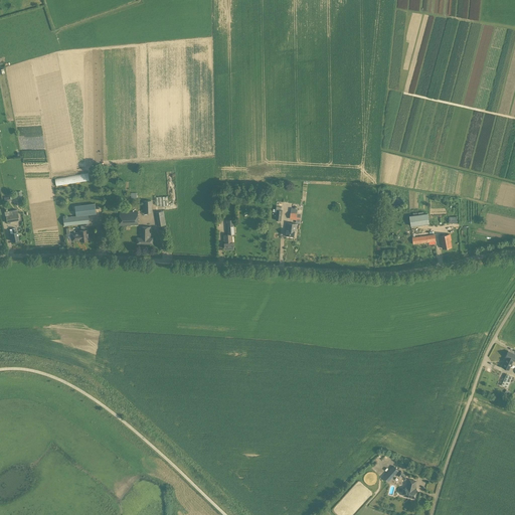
[(89,180),(88,173),(55,178),(56,185),(89,180)]
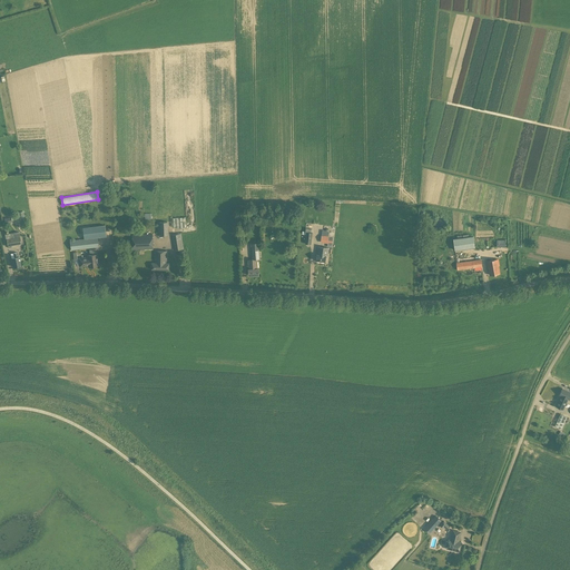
[(186,217),(172,218),(173,227),(176,227),(176,228),(187,227),(186,217)]
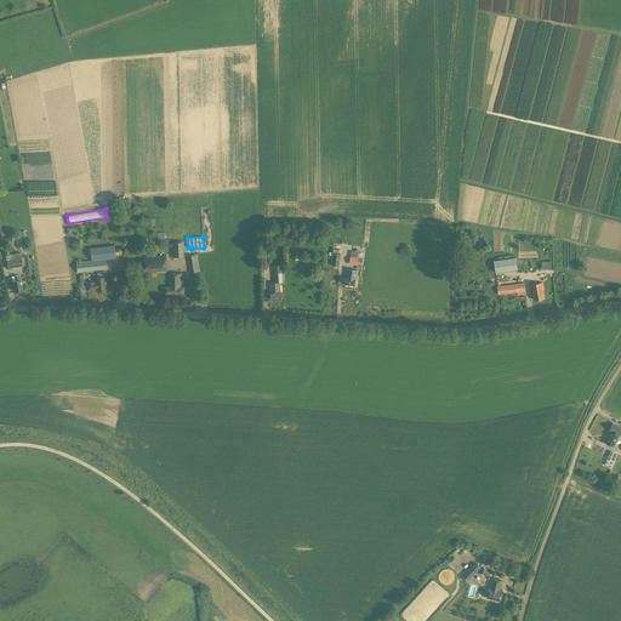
[(171,256),(183,256),(183,241),(171,241),(171,256)]
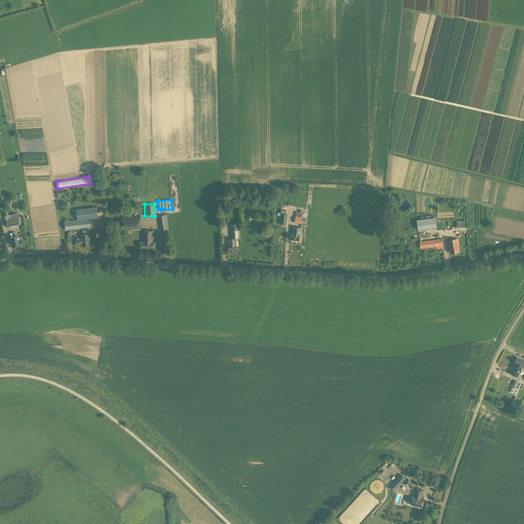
[(64,221),(66,229),(91,226),(90,218),(98,217),(96,207),(76,209),(78,220),(64,221)]
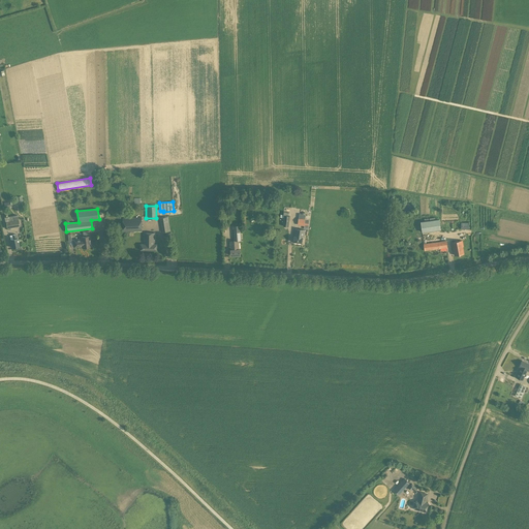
[(142,216),(123,218),(123,231),(142,230),(142,216)]
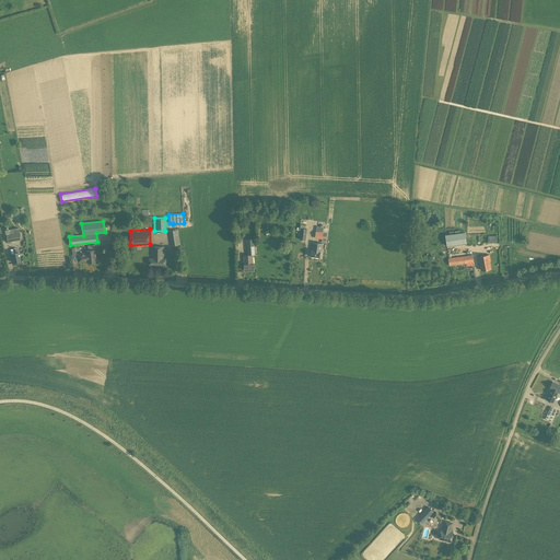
[(181,245),(178,230),(170,231),(172,246),(181,245)]
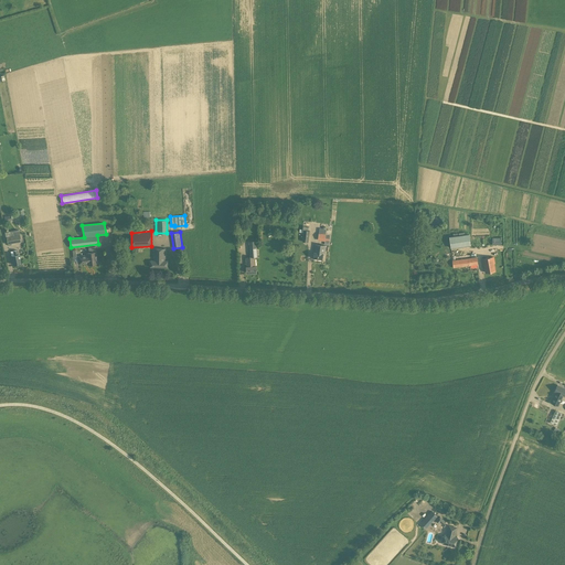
[(8,244),(21,242),(19,234),(6,236),(8,244)]
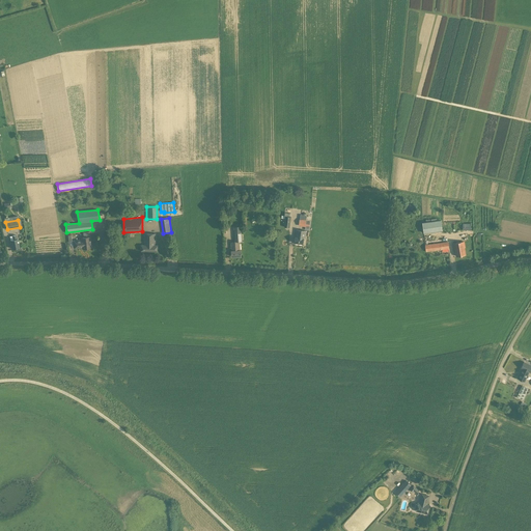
[(423,233),(442,230),(441,220),(422,223),(423,233)]
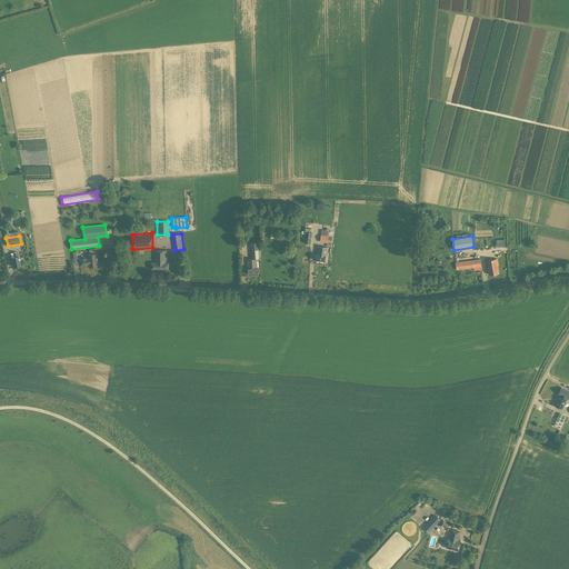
[(328,247),(317,246),(316,260),(325,261),(325,255),(327,256),(328,247)]
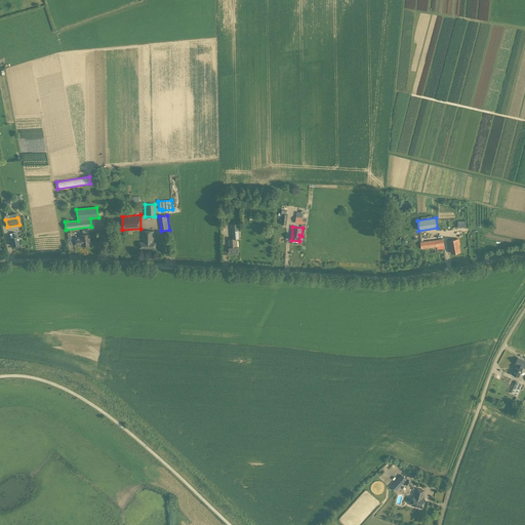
[(81,235),(81,237),(82,244),(82,246),(90,245),(89,234),(88,229),(82,230),(83,233),(85,233),(85,235),(81,235)]
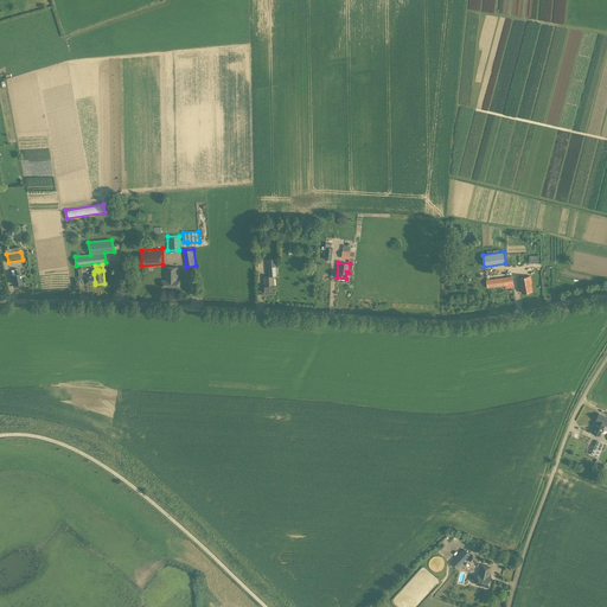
[(180,287),(180,280),(177,280),(177,278),(178,278),(178,267),(165,267),(165,280),(161,280),(161,287),(180,287)]
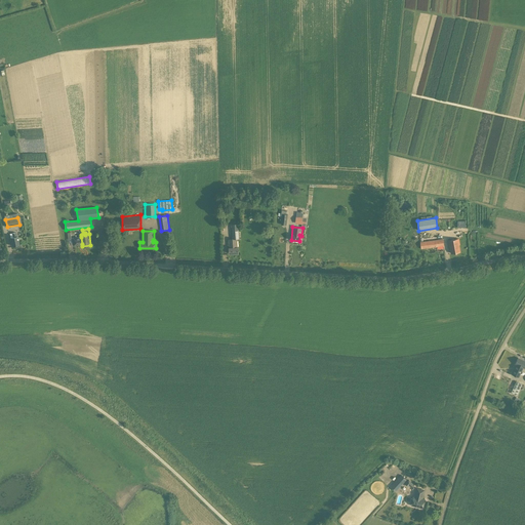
[(12,246),(18,244),(17,236),(16,236),(15,233),(12,233),(13,237),(10,237),(12,246)]
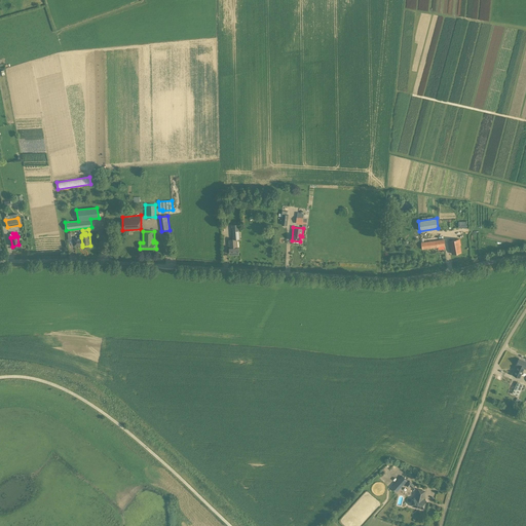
[(81,237),(73,238),(74,246),(82,245),(81,237)]
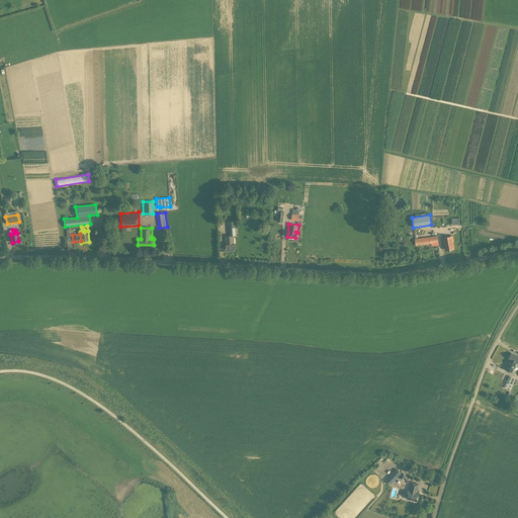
[(226,250),(235,250),(235,244),(234,236),(226,236),(226,244),(226,250)]
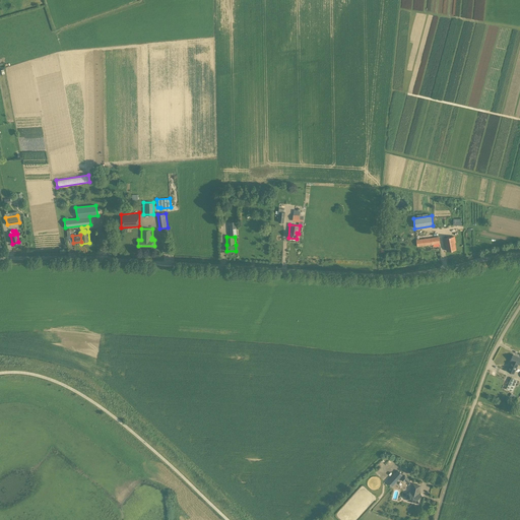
[(447,251),(456,249),(454,242),(455,242),(454,237),(444,238),(445,244),(446,244),(447,251)]
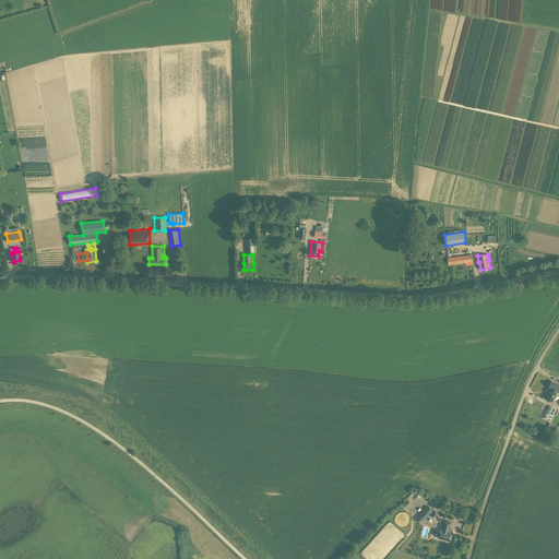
[(558,390),(558,384),(551,381),(548,388),(549,388),(545,399),(552,402),(557,391),(558,392),(558,390)]
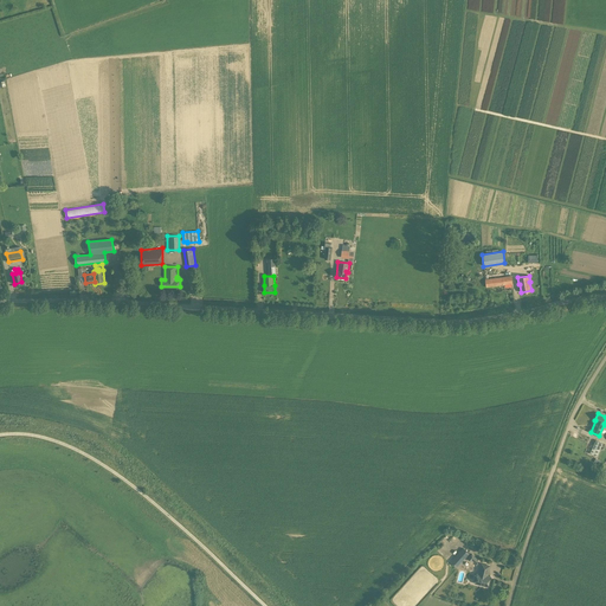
[(597,456),(603,443),(595,439),(590,452),(597,456)]
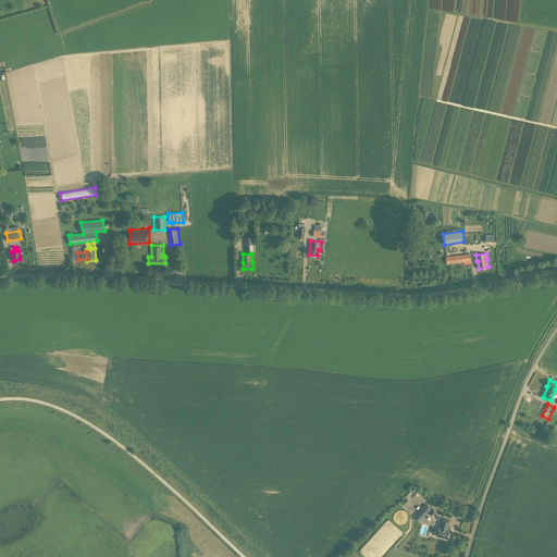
[(426,504),(415,517),(420,521),(432,508),(426,504)]
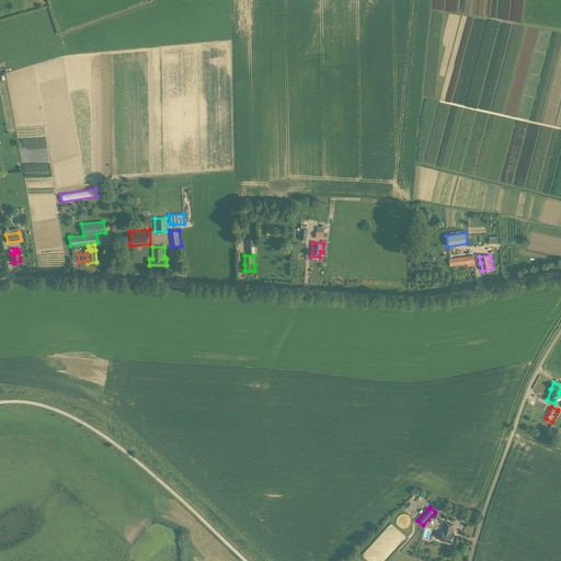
[(450,533),(453,524),(446,522),(443,531),(442,530),(442,533),(441,533),(439,533),(438,537),(438,538),(439,538),(439,539),(450,542),(454,534),(450,533)]
